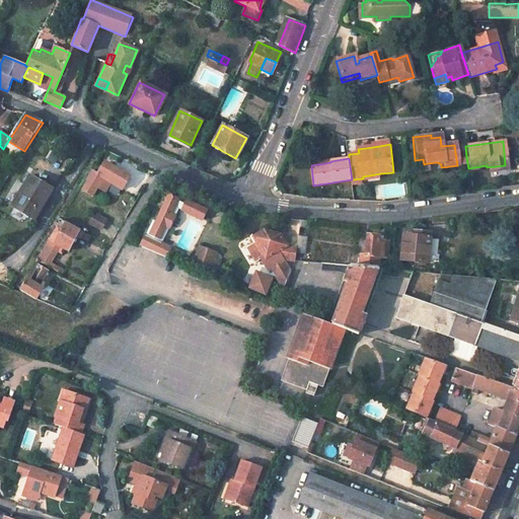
[(457,165),(458,169),(468,168),(466,158),(456,159),(457,165)]
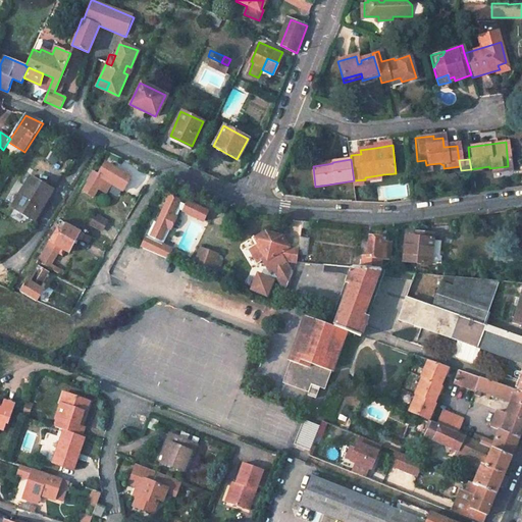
[(425,160),(417,161),(418,171),(429,170),(429,164),(426,165),(425,160)]
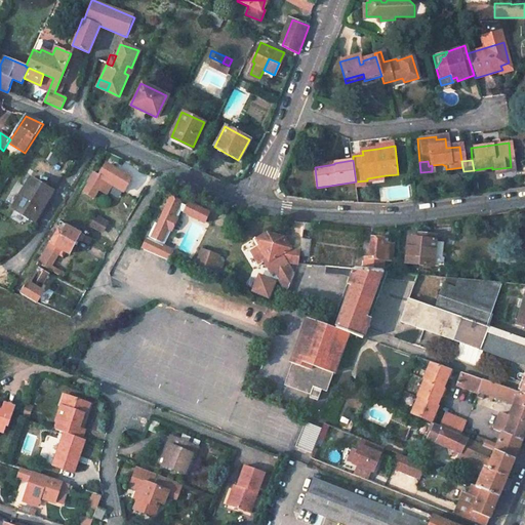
[(87,180),(90,183),(84,193),(93,198),(98,189),(107,193),(112,184),(124,191),(131,177),(116,169),(114,171),(105,165),(98,175),(92,172),(87,180)]
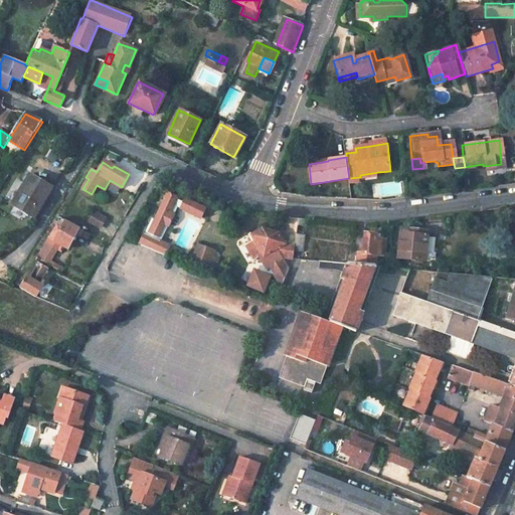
[(52,188),(30,175),(12,204),(34,218),(52,188)]
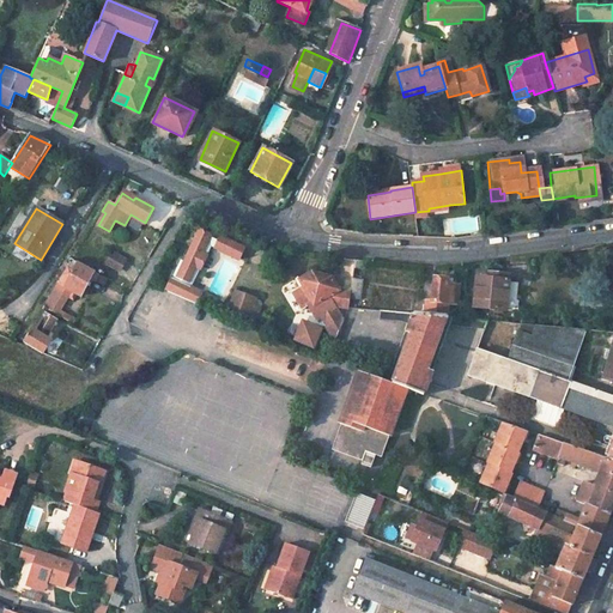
[(200,234),(186,263),(201,272),(208,258),(202,256),(211,238),(200,234)]
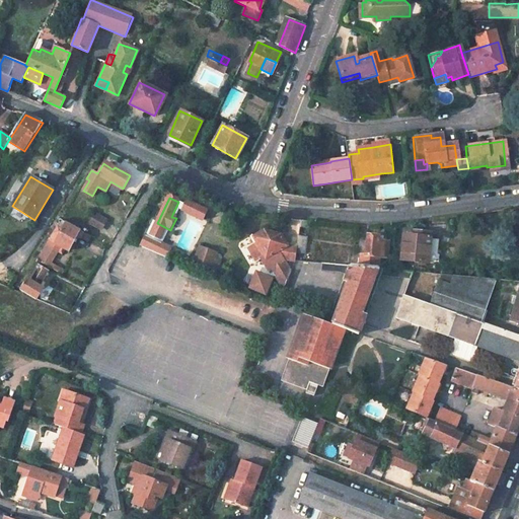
[(89,221),(103,229),(109,219),(95,211),(89,221)]
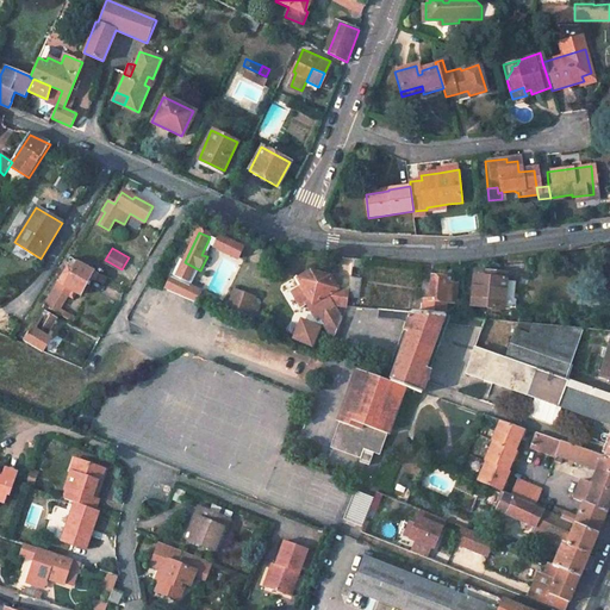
[(69,321),(72,317),(61,310),(68,297),(73,299),(76,294),(80,297),(94,272),(73,261),(45,307),(58,315),(69,321)]
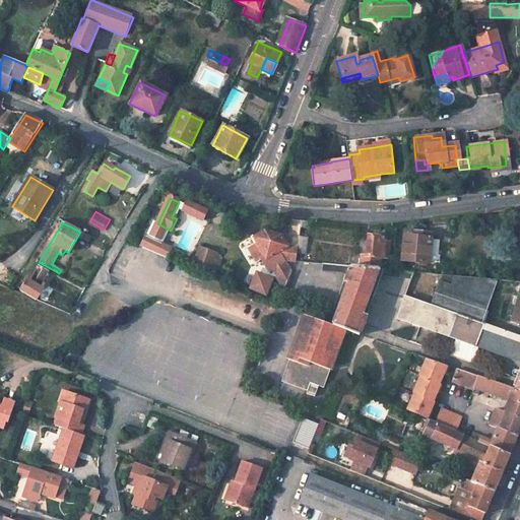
[(403,260),(430,262),(430,259),(438,260),(440,239),(432,238),(432,233),(416,231),(415,237),(405,236),(403,260)]
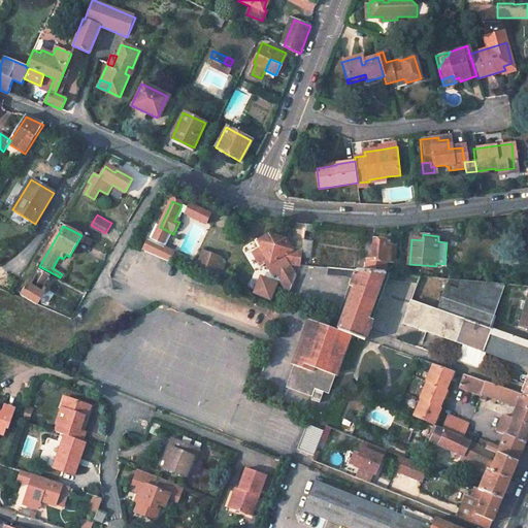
[(268,236),(258,241),(260,245),(268,259),(264,262),(271,274),(275,272),(288,293),(301,265),(301,258),(302,253),(290,251),(284,240),(268,236)]
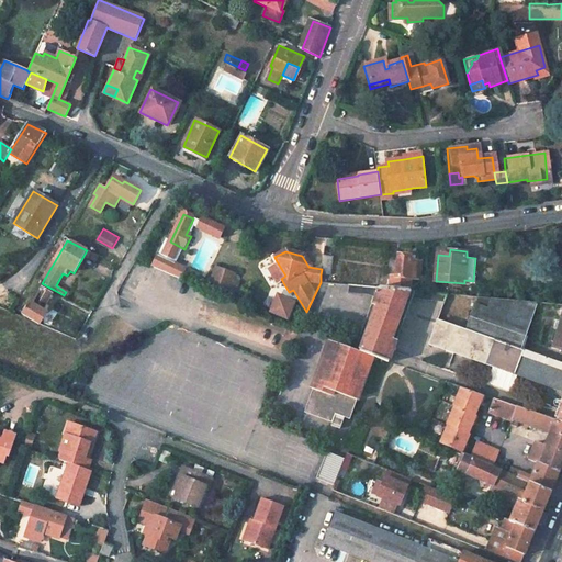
[(422,262),(409,261),(411,256),(398,256),(394,289),(414,291),(419,292),(422,262)]
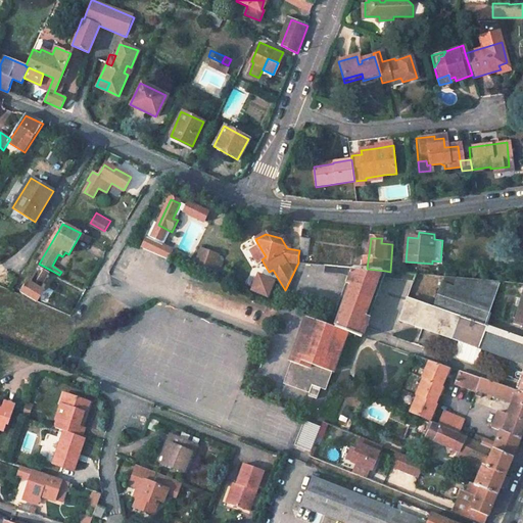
[(298,255),(303,255),(303,251),(306,251),(308,239),(300,239),(299,250),(298,255)]
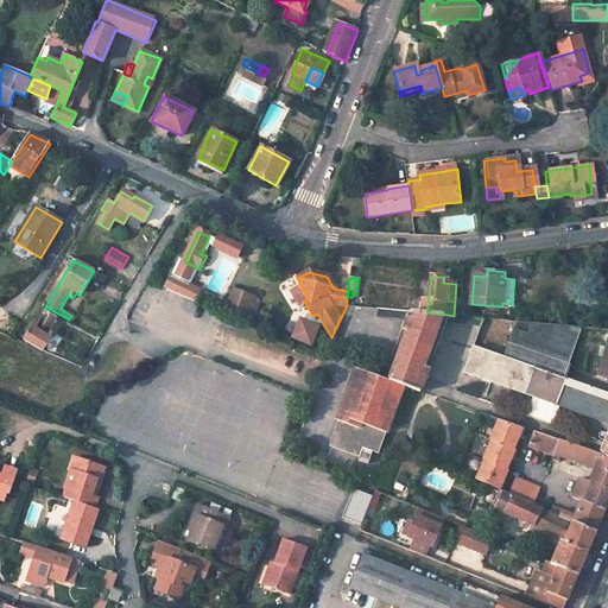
[(309,298),(299,283),(290,289),(299,304),(304,302),(309,298)]
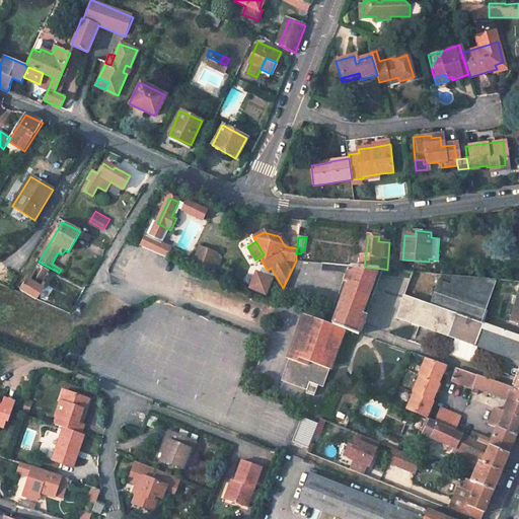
[(217,250),(199,244),(195,254),(202,257),(198,266),(210,271),(217,250)]
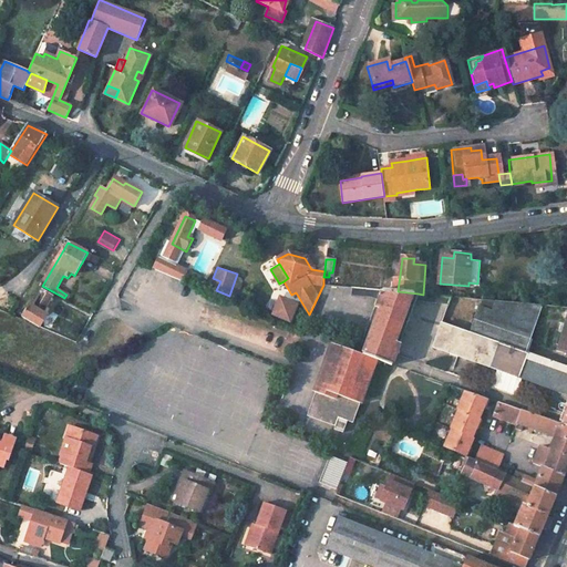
[(220,281),(213,278),(209,288),(216,290),(220,281)]
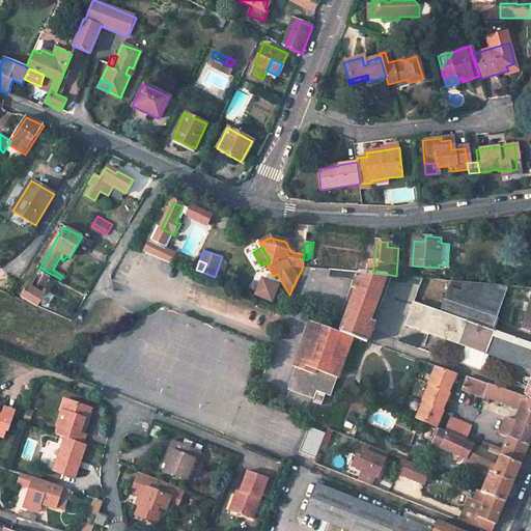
[(37,307),(43,296),(39,294),(51,274),(39,268),(22,298),(37,307)]
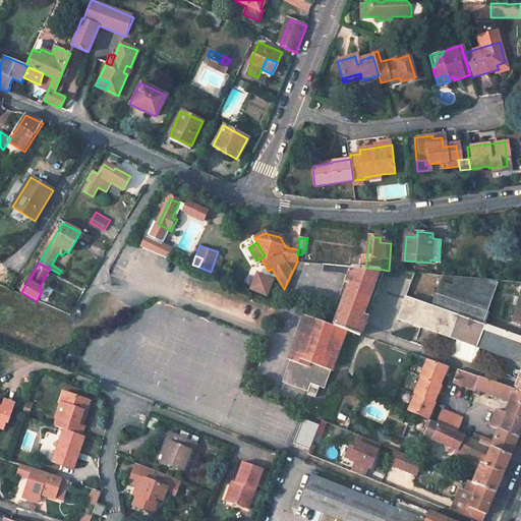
[(351,273),(353,267),(327,265),(326,271),(351,273)]
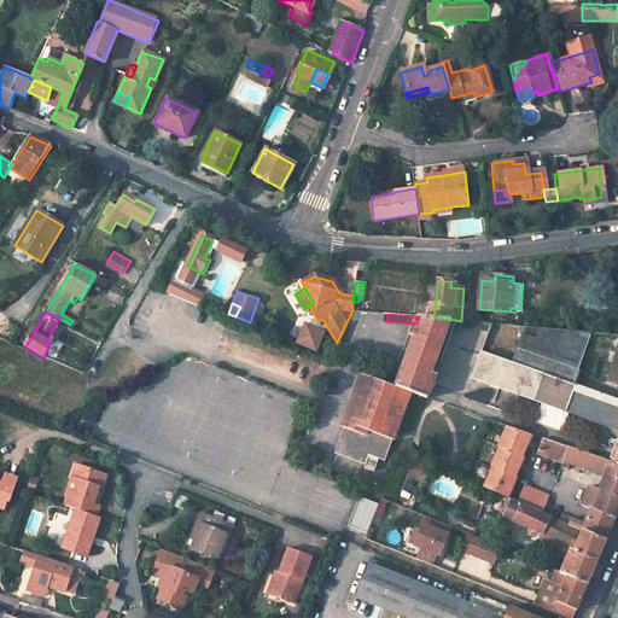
[(417,324),(414,333),(418,334),(400,386),(413,391),(427,396),(453,328),(455,320),(433,318),(419,316),(417,324)]
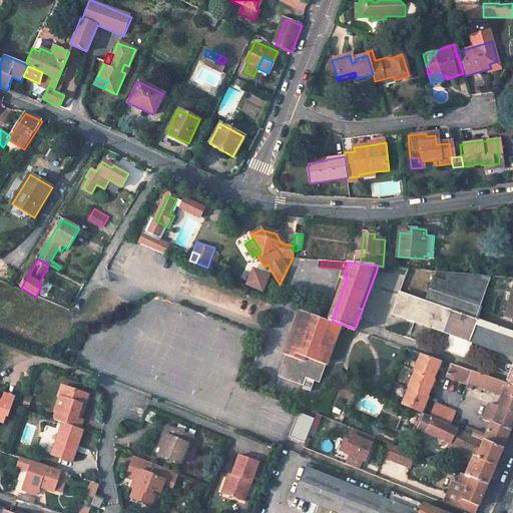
[(376,273),(406,275),(408,269),(383,267),(378,266),(376,273)]
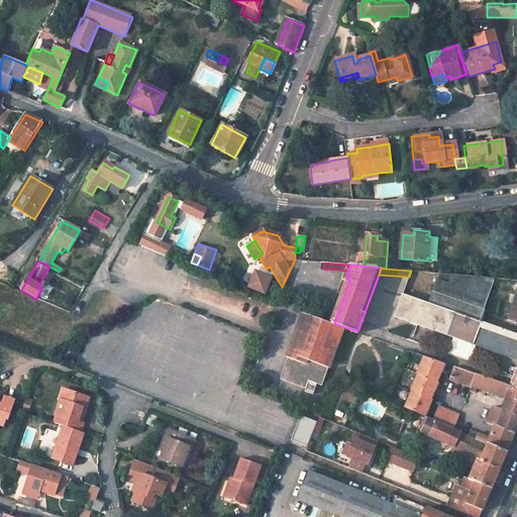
[(254,272),(247,288),(264,295),(271,278),(254,272)]
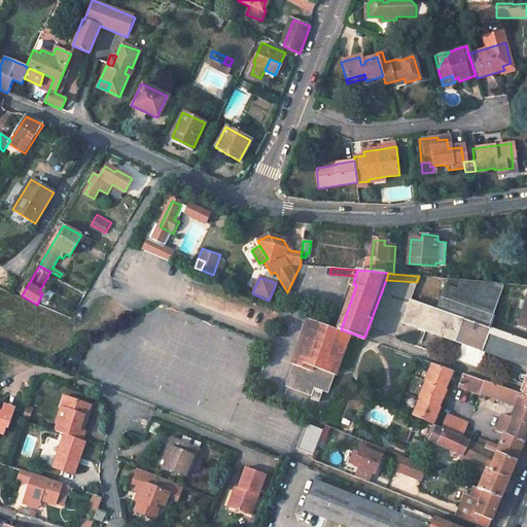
[(461,280),(458,288),(447,284),(436,309),(488,326),(502,284),(461,280)]
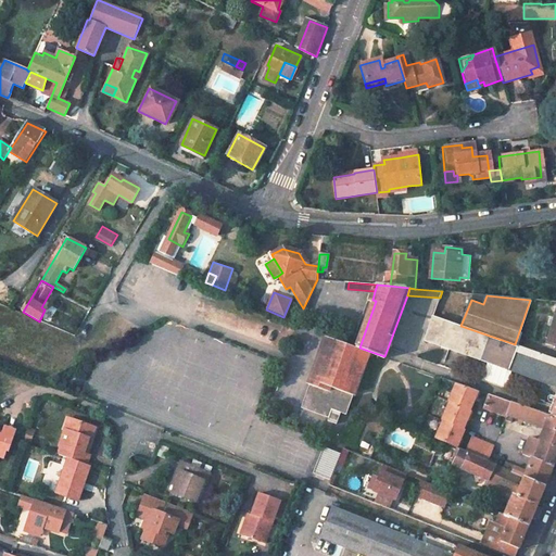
[(434,316),(426,340),(555,384),(555,399),(550,416),(555,417),(555,358),(515,344),(460,326),(434,316)]
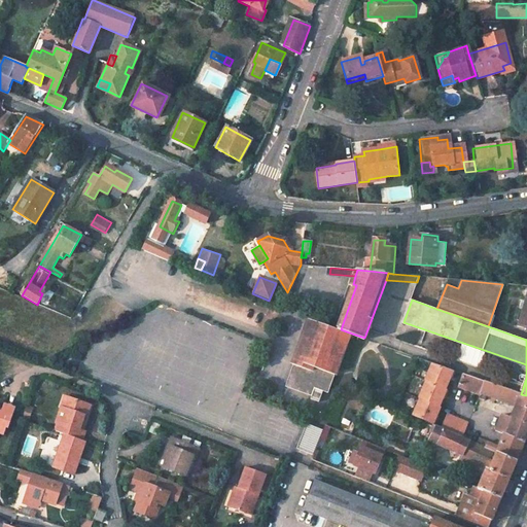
[(341,329),(312,318),(295,363),(296,363),(318,372),(317,375),(334,383),(352,334),(341,329)]
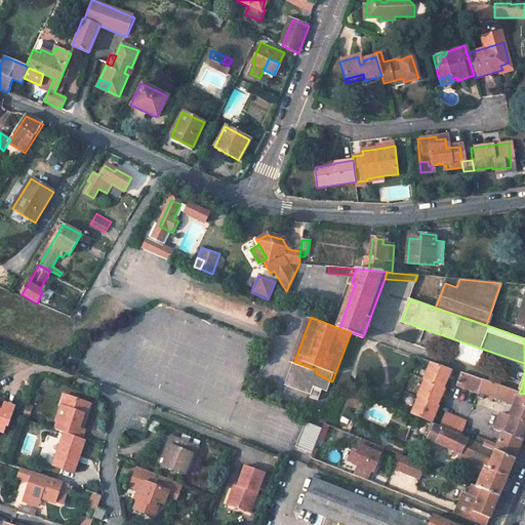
[(410,414),(433,423),(453,370),(431,361),(410,414)]
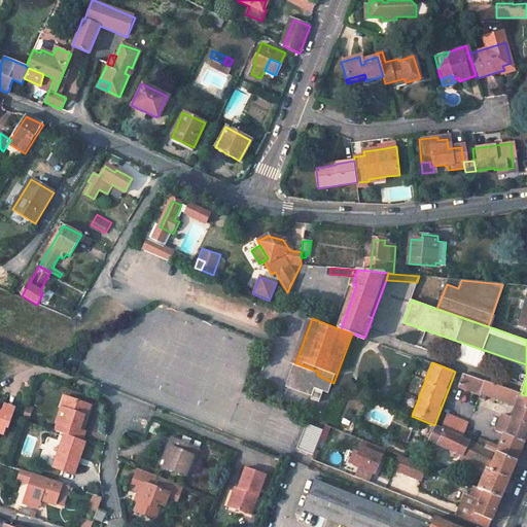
[(296,363),(288,385),(304,391),(313,394),(316,387),(312,386),(317,375),(318,372),(296,363)]
